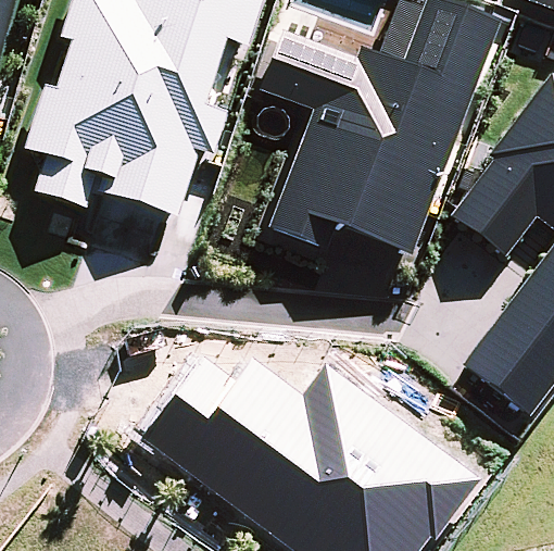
[(0,0),(0,53),(14,0),(0,0)]
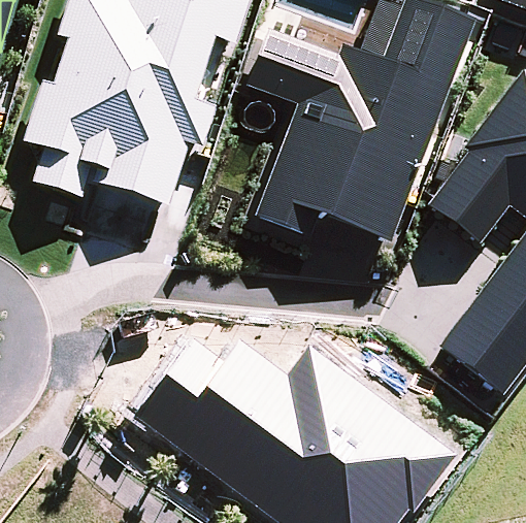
[(22,139),(43,146),(32,181),(83,196),(92,164),(96,165),(91,180),(169,203),(189,141),(203,145),(217,104),(195,98),(216,37),(236,44),(250,0),(67,0),(57,34),(68,38),(54,80),(42,76),(22,139)]
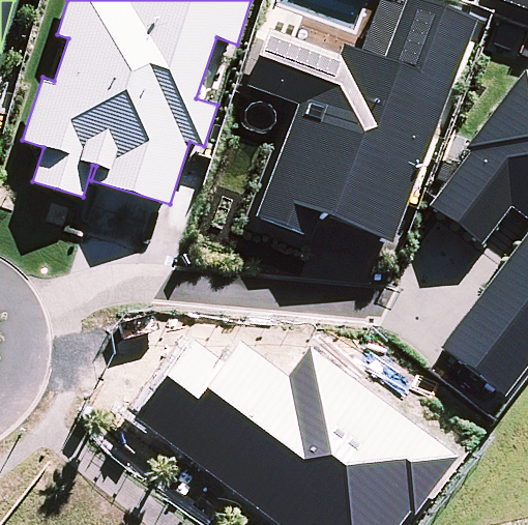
[(248,84),(297,103),(255,215),(311,236),(319,214),(392,242),(478,17),(429,0),(380,0),(362,48),(343,41),(339,54),(270,28),(248,84)]
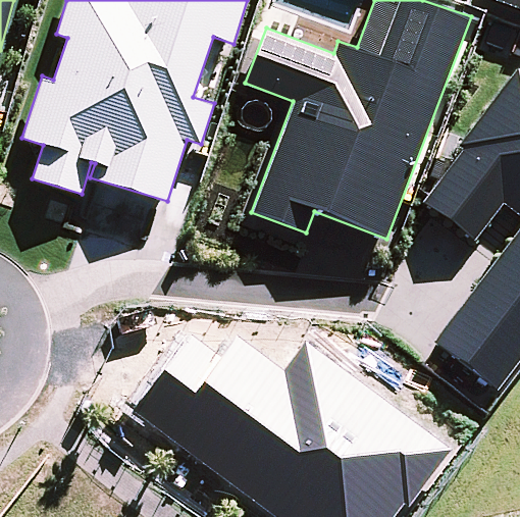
[(519,67),(517,65),(457,144),(462,148),(423,199),(473,239),(504,202),(519,214),(519,227),(432,339),(496,389),(519,357),(519,67)]
